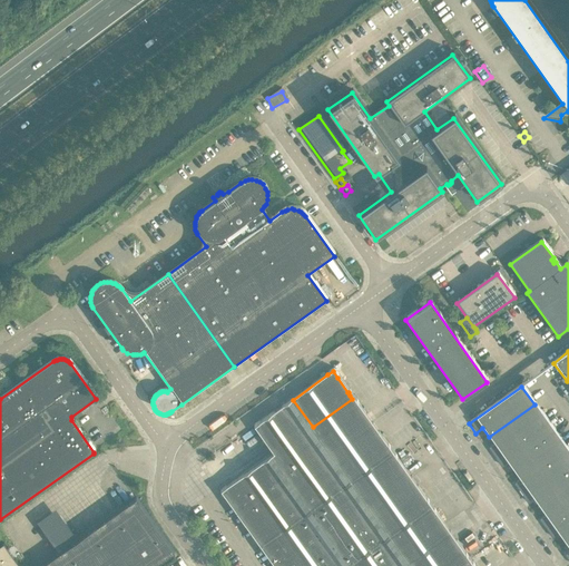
[(313,427),(286,446),(305,474),(372,426),(356,406),(356,405),(355,402),(354,402),(352,399),(313,427)]
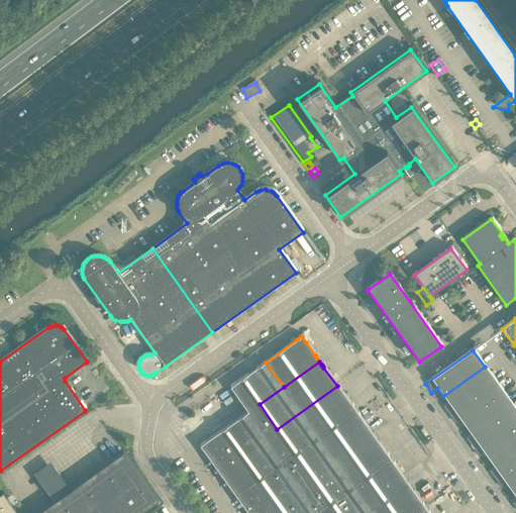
[(247,413),(260,404),(284,387),(266,363),(234,385),(234,384),(229,388),(230,389),(247,412),(247,413)]
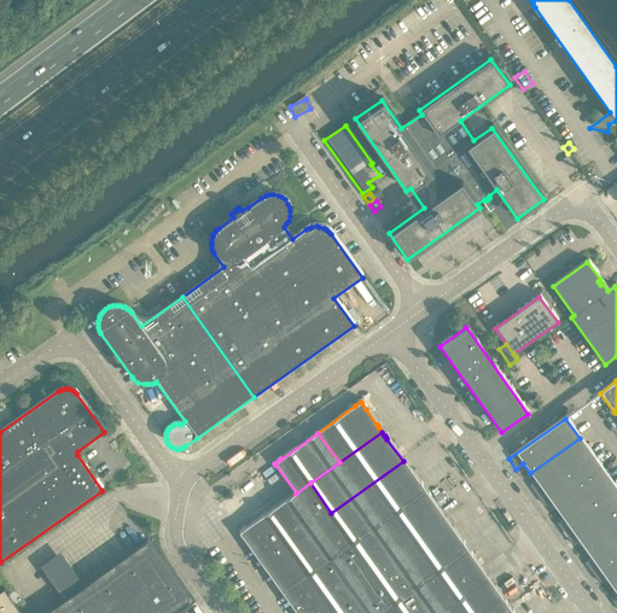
[(580,438),(530,473),(537,483),(529,488),(536,498),(593,457),(580,438)]
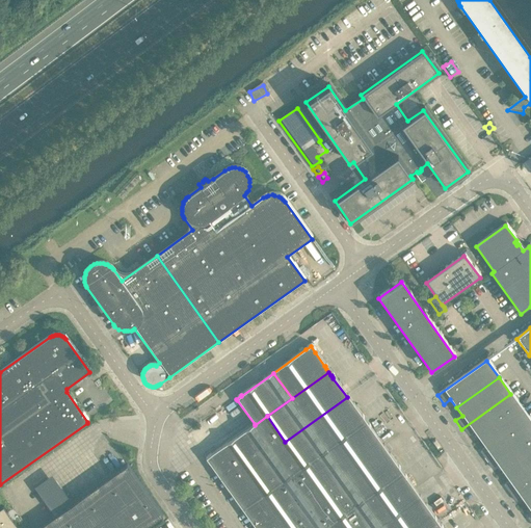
[(510,394),(461,429),(468,438),(474,432),(480,441),(522,411),(510,394)]
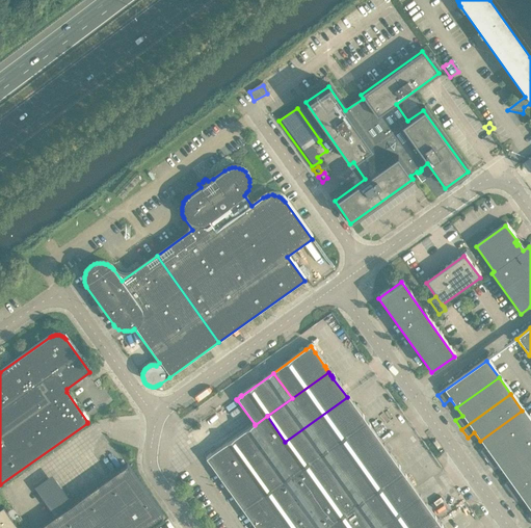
[(347,397),(285,442),(303,467),(365,423),(363,420),(363,419),(361,417),(347,397)]
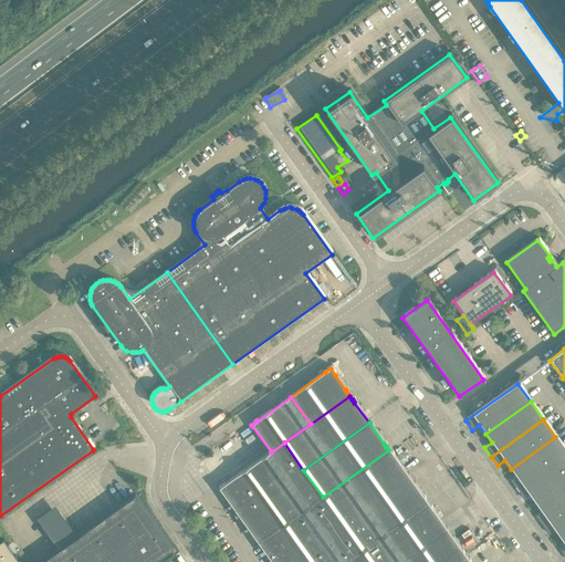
[(564,449),(555,437),(511,469),(516,478),(510,484),(516,492),(564,457),(564,449)]
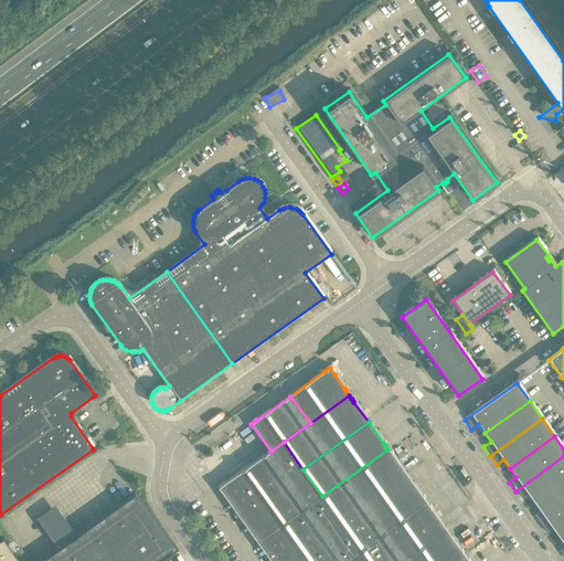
[(235,512),(237,516),(302,469),(284,442),(270,452),(270,451),(223,485),(217,488),(221,494),(233,510),(234,512),(235,512)]
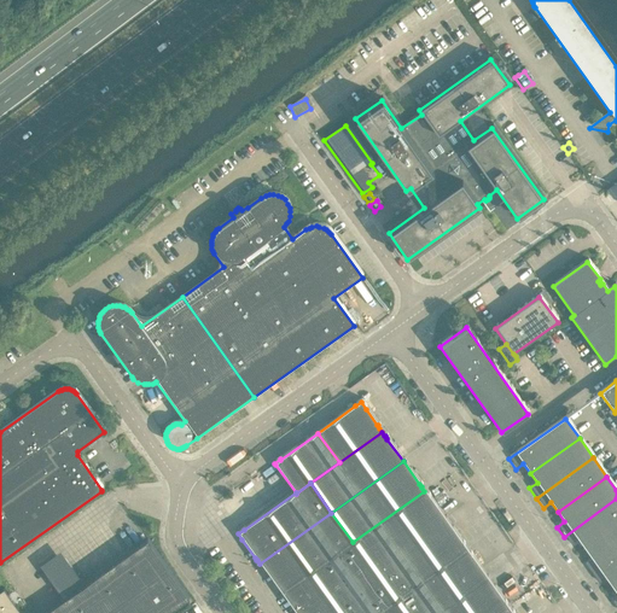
[(424,491),(353,542),(373,572),(446,520),(429,497),(428,495),(426,495),(424,491)]
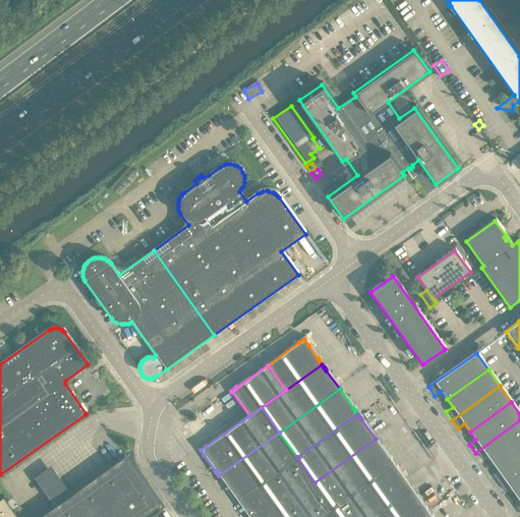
[(519,420),(475,453),(480,461),(487,456),(494,464),(519,445),(519,420)]
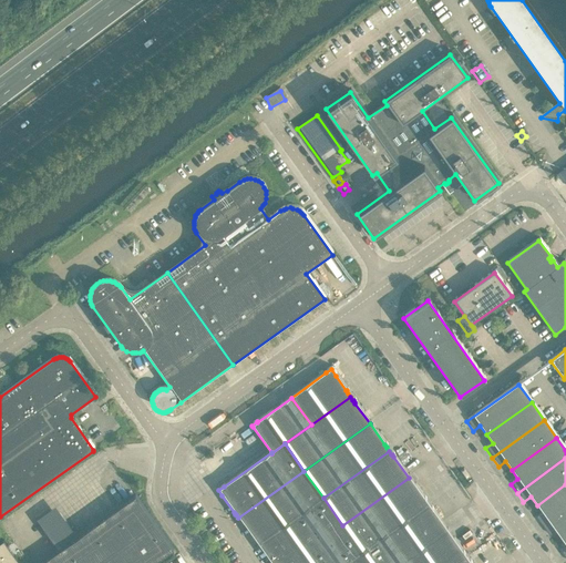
[(289,562),(342,525),(323,498),(304,471),(238,518),(240,521),(240,522),(243,524),(270,562),(289,562)]
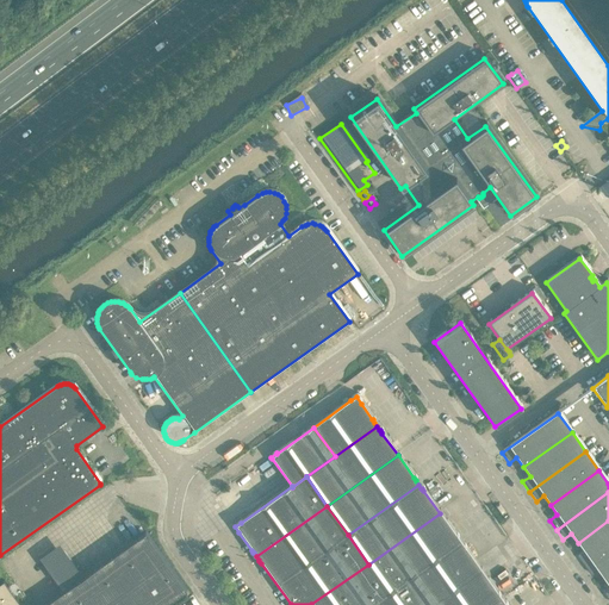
[(440,513),(368,565),(390,593),(460,543),(458,540),(458,538),(455,536),(440,513)]
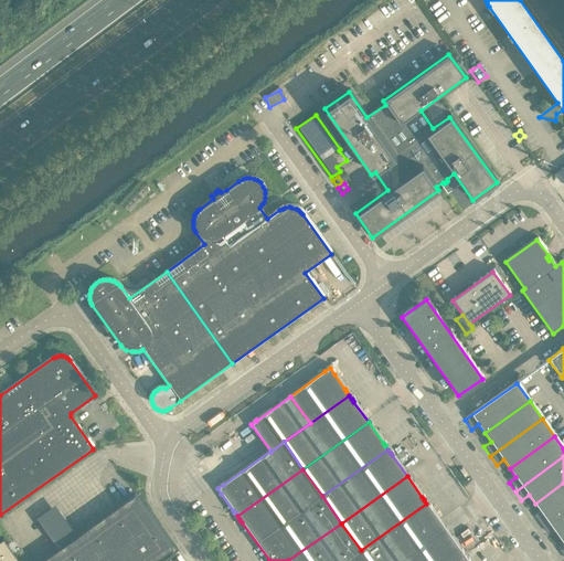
[(563,483),(535,504),(541,512),(534,518),(541,527),(563,509),(563,483)]
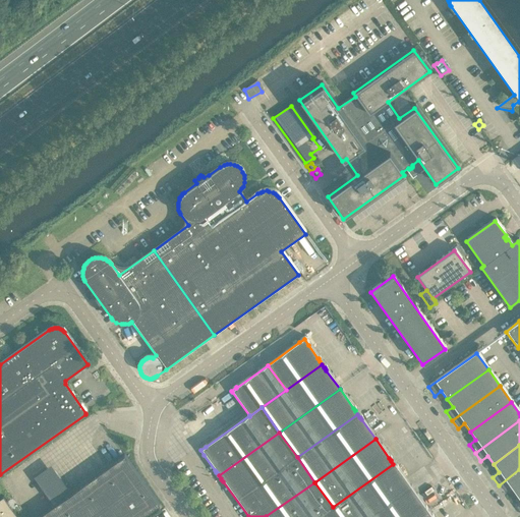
[(143,516),(158,507),(123,457),(39,516),(16,516),(13,513),(12,513),(9,512),(6,508),(7,505),(2,498),(0,499),(0,516),(143,516)]
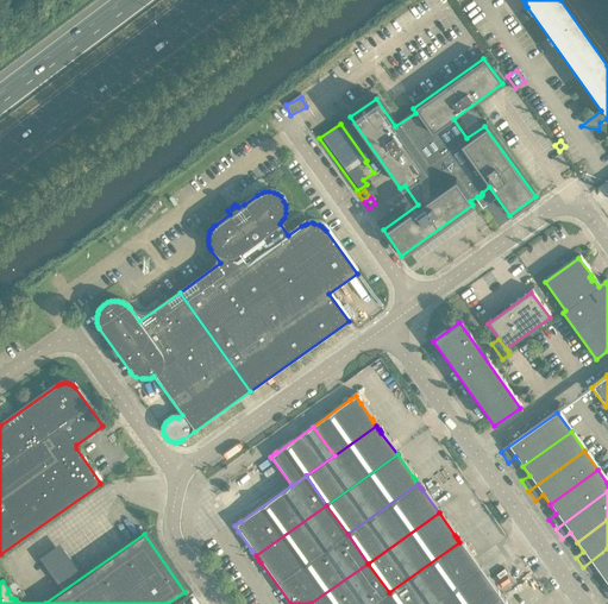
[(389,592),(396,603),(433,603),(480,571),(464,548),(462,546),(459,542),(389,592)]
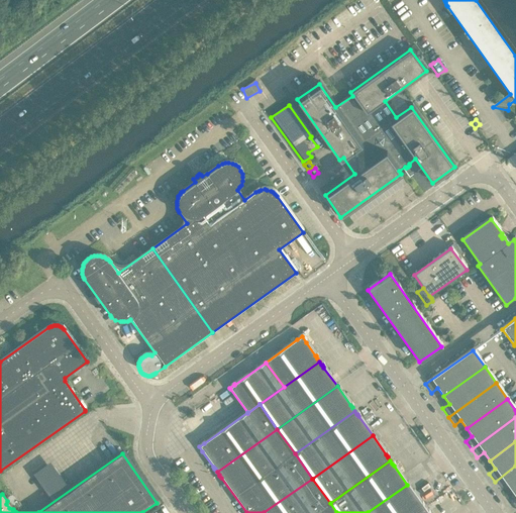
[(515,466),(495,482),(500,490),(507,485),(512,493),(515,490),(515,466)]
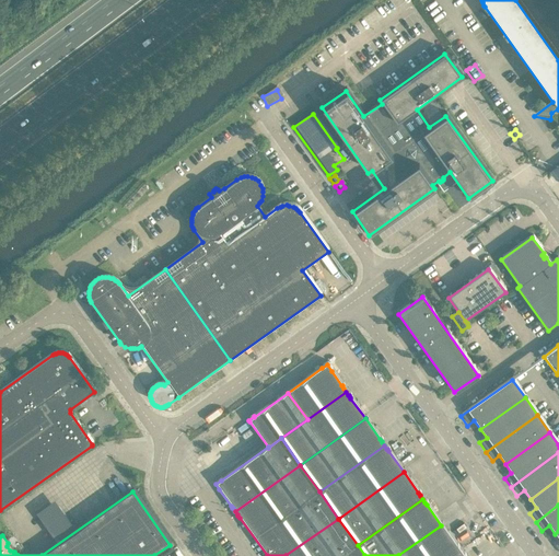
[(342,555),(358,545),(338,519),(286,555),(342,555)]
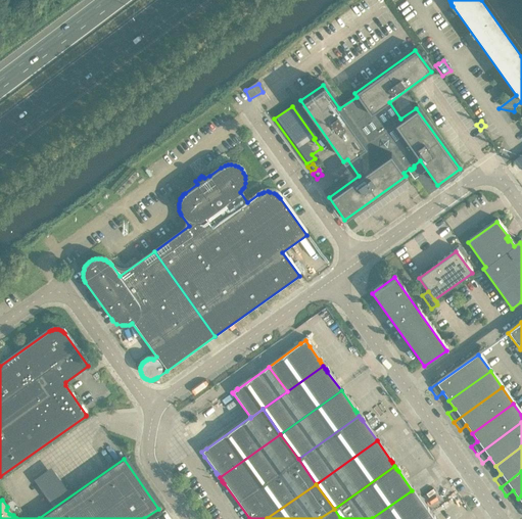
[(426,510),(412,490),(372,518),(426,518),(430,516),(427,512),(428,512),(426,510)]
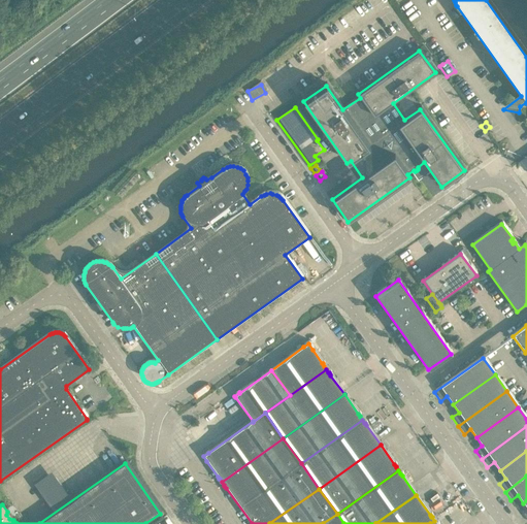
[(343,523),(337,514),(323,523),(343,523)]
